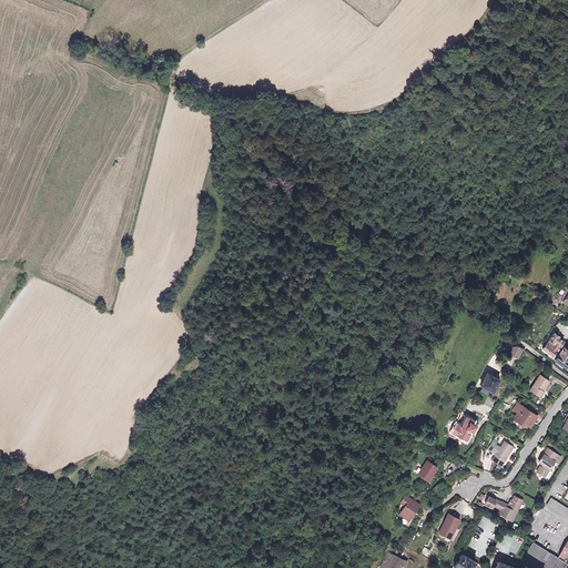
[(559,322),(553,317),(548,323),(555,327),(559,322)]
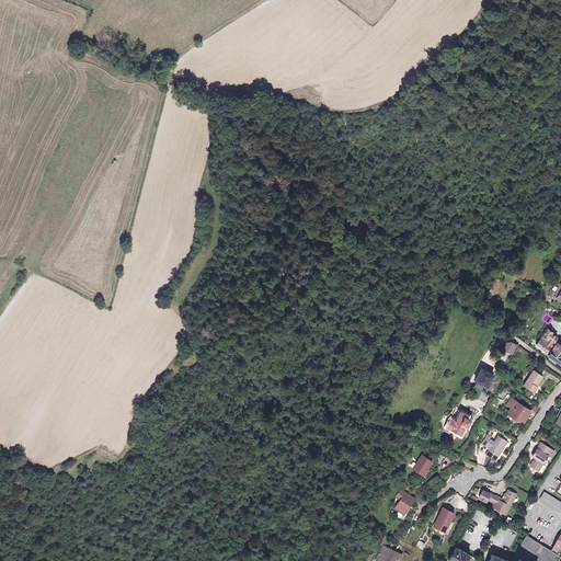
[(549,356),(558,344),(554,342),(557,338),(552,334),(552,333),(547,330),(536,345),(546,352),(545,353),(549,356)]
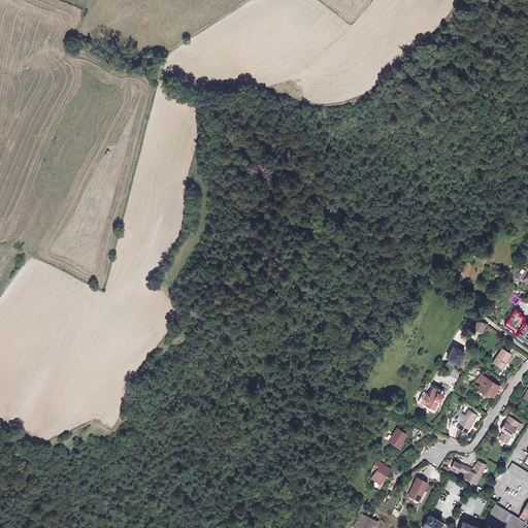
[(479,334),(483,326),(479,323),(474,324),(471,330),(479,334)]
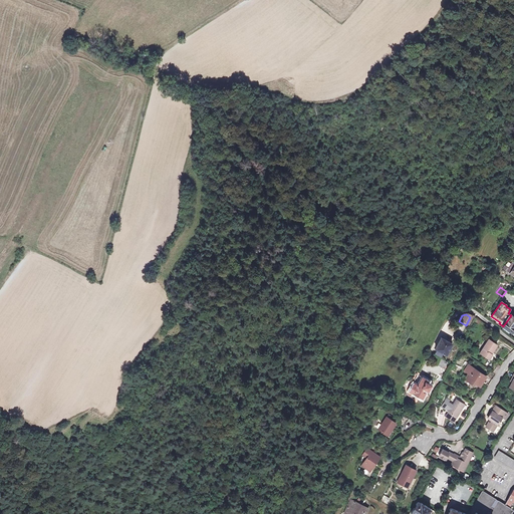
[(513,317),(511,315),(503,326),(511,332),(513,328),(513,317)]
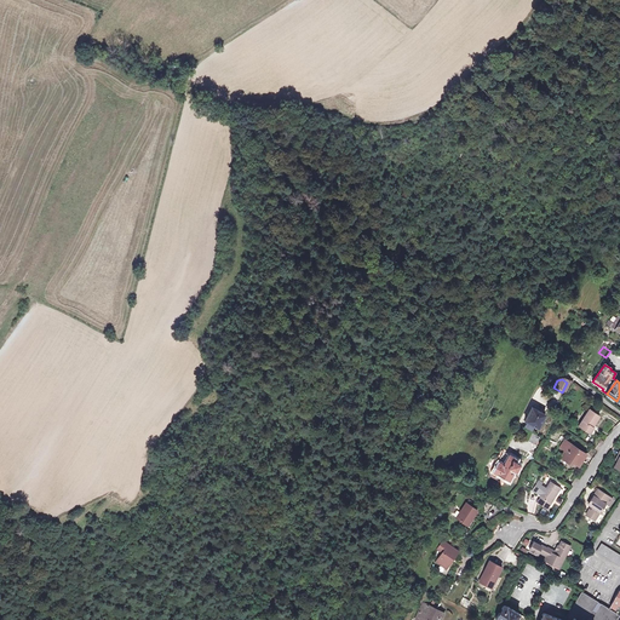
[(535,428),(543,414),(529,408),(522,423),(522,426),(528,429),(530,425),(535,428)]
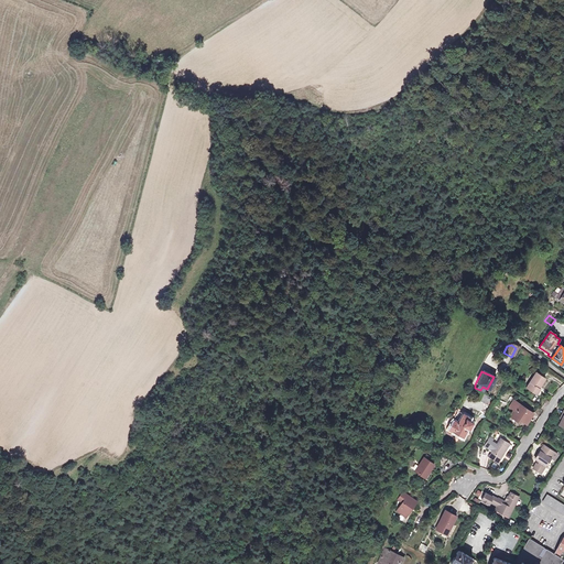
[(537,396),(545,380),(537,375),(528,390),(537,396)]
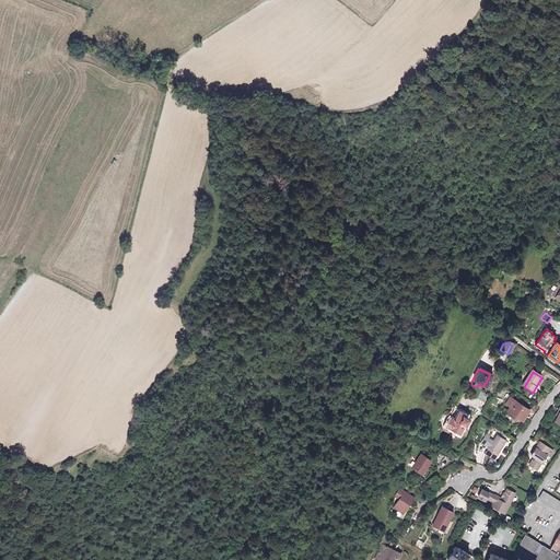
[(486,395),(478,391),(475,397),(482,401),(486,395)]
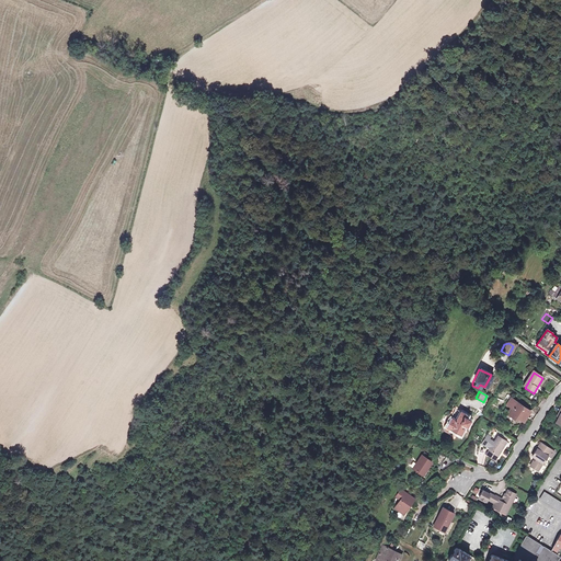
[(526,415),(529,411),(510,399),(505,405),(510,408),(506,414),(513,418),(514,415),(517,418),(521,420),(524,414),(526,415)]
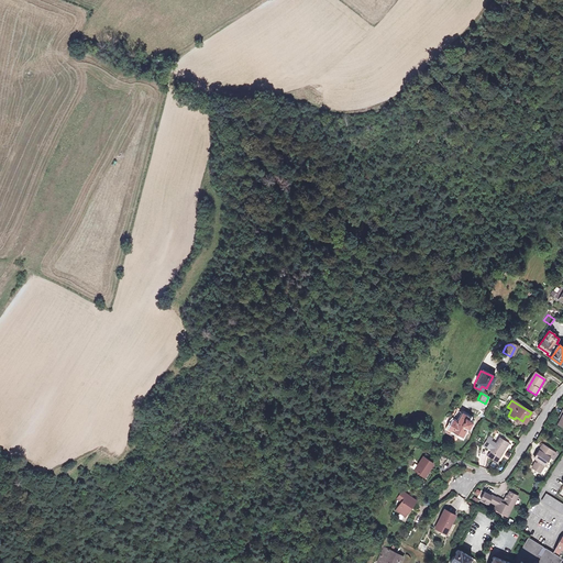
[(467,420),(468,418),(462,414),(457,423),(452,420),(446,430),(452,432),(462,438),(466,428),(467,429),(472,422),(467,420)]
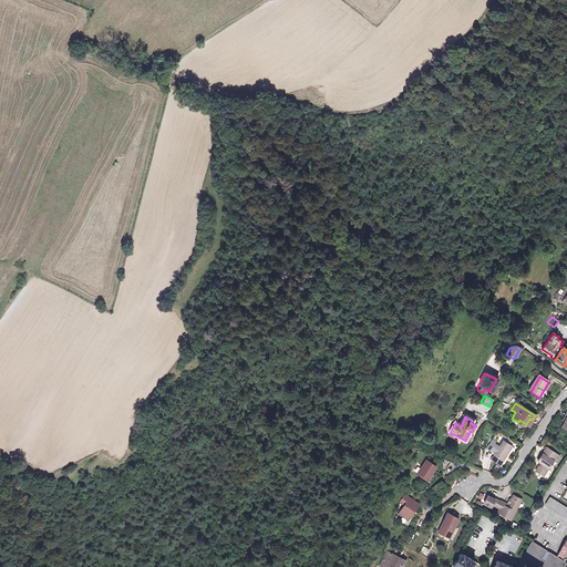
[(501,464),(509,450),(500,444),(498,447),(494,444),(488,452),(494,454),(491,459),(501,464)]
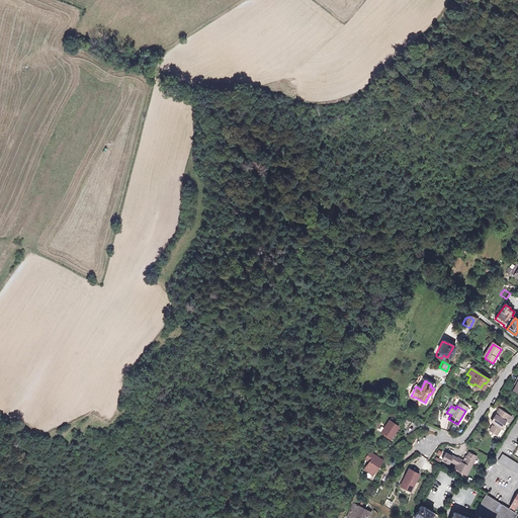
[(509,415),(499,409),(491,421),(494,423),(489,430),(497,434),(505,420),(509,415)]
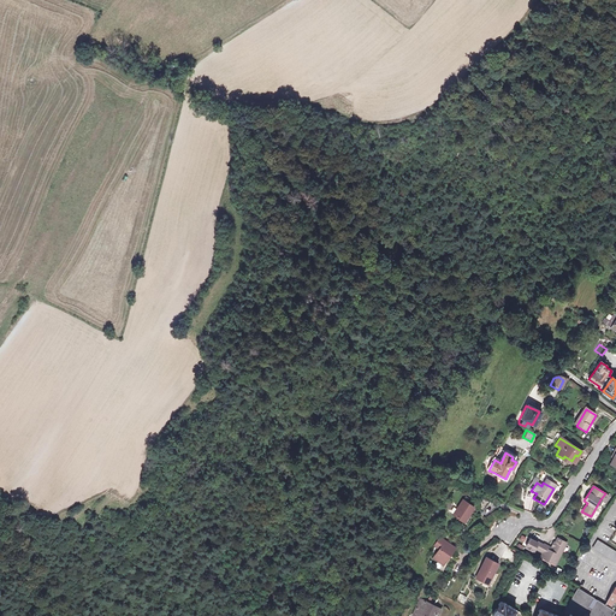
[(473,508),(462,501),(452,516),(462,523),(473,508)]
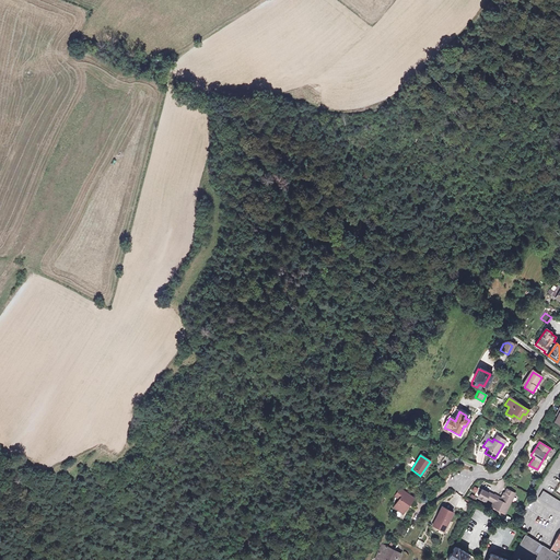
[(486,499),(489,493),(478,488),(475,496),(485,501),(486,499)]
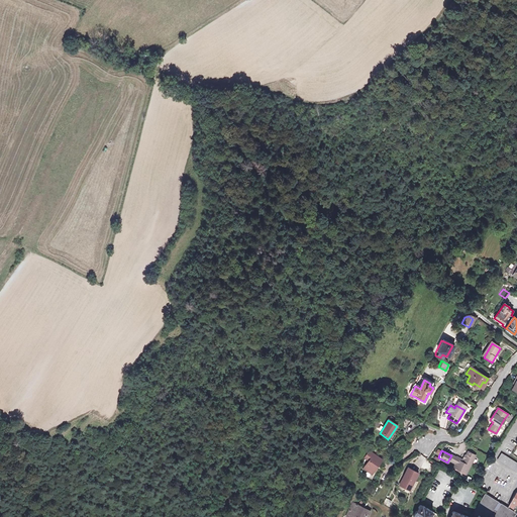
[(381,460),(367,452),(363,459),(367,462),(362,470),(370,476),(376,467),(377,468),(381,460)]
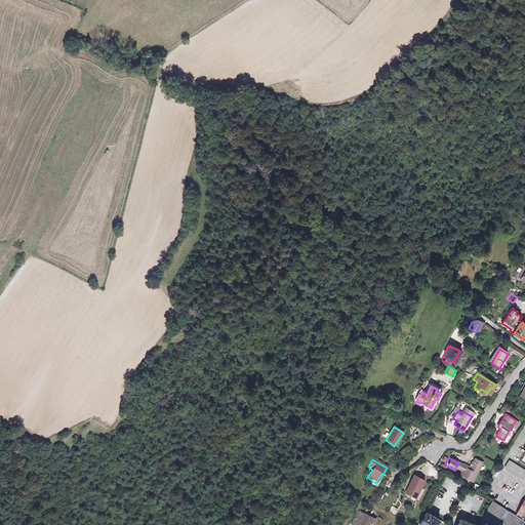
[(474,481),(483,462),(475,459),(473,462),(472,462),(471,466),(472,466),(471,468),(470,470),(465,468),(462,472),(461,475),(474,481)]
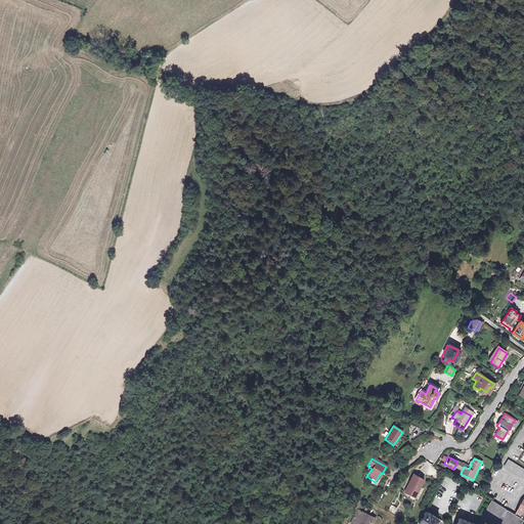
[(523,469),(508,459),(504,466),(523,478),(523,469)]
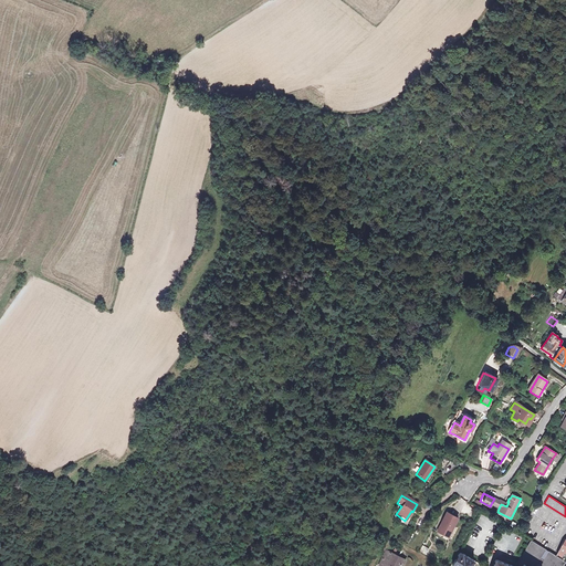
[(491,504),(499,509),(501,504),(506,506),(507,504),(500,500),(500,501),(494,499),(491,504)]
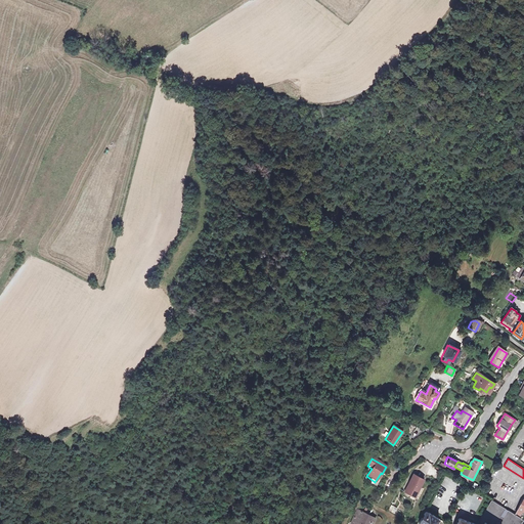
[(423,479),(412,475),(404,492),(413,497),(423,479)]
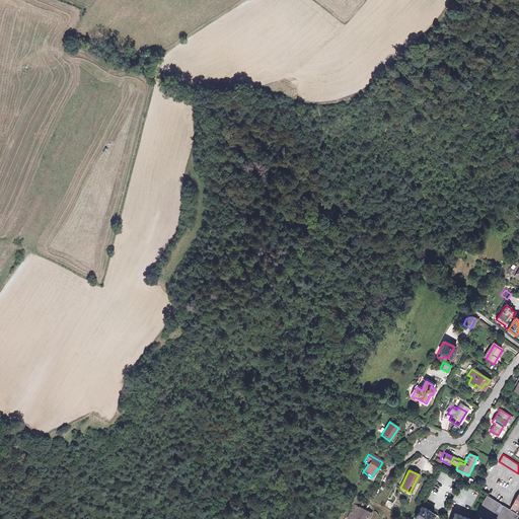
[(516,518),(518,515),(510,510),(490,497),(487,495),(466,517),(454,513),(451,518),(516,518)]
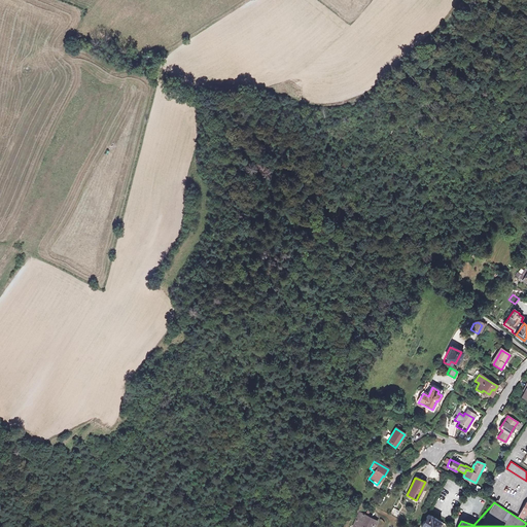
[(526,502),(525,502),(518,518),(526,523),(526,520),(526,502)]
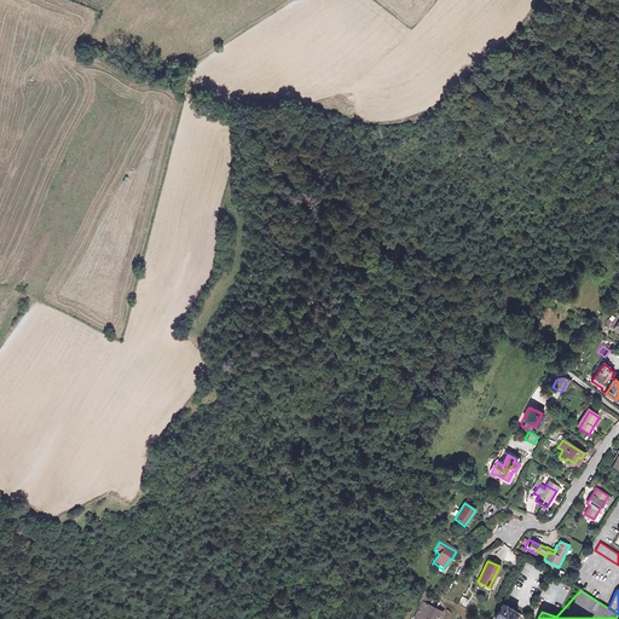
[(462,596),(458,602),(464,606),(468,600),(462,596)]
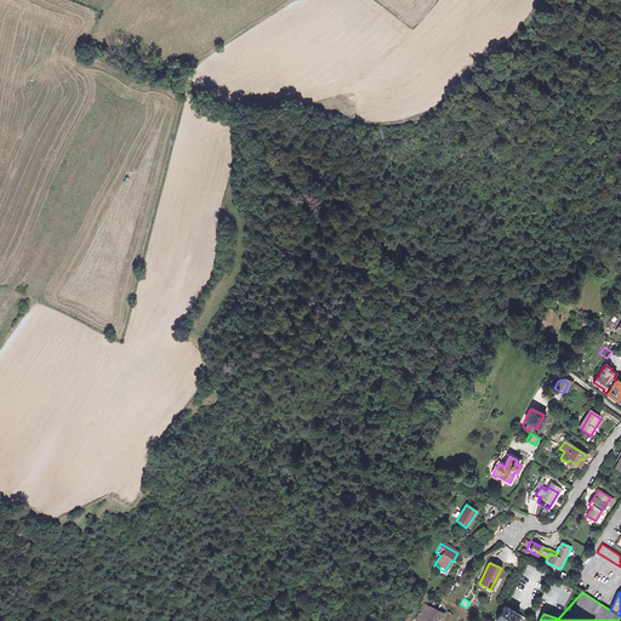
[(440,620),(444,615),(423,607),(416,620),(438,620),(439,620),(440,620)]
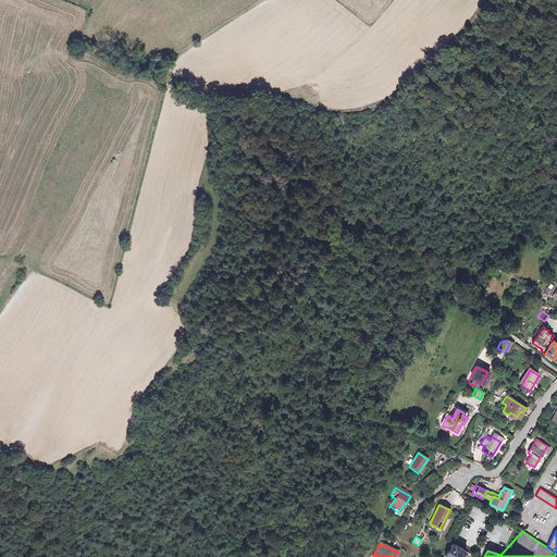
[(466,556),(468,553),(462,549),(456,546),(456,547),(452,545),(449,548),(450,548),(448,553),(447,552),(444,556),(466,556)]
